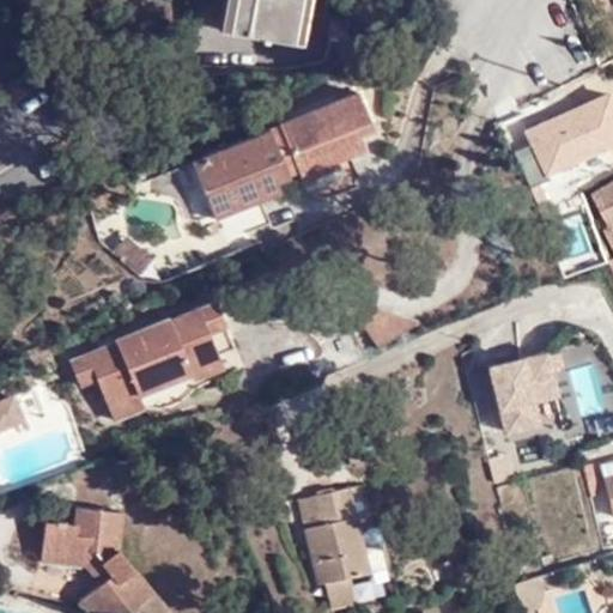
[(224,0),(218,30),(285,43),(292,0),(224,0)]
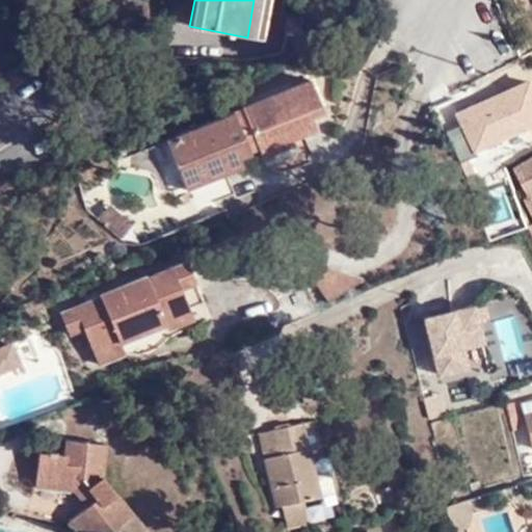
[(30,69),(11,80),(20,98),(41,86),(30,69)]
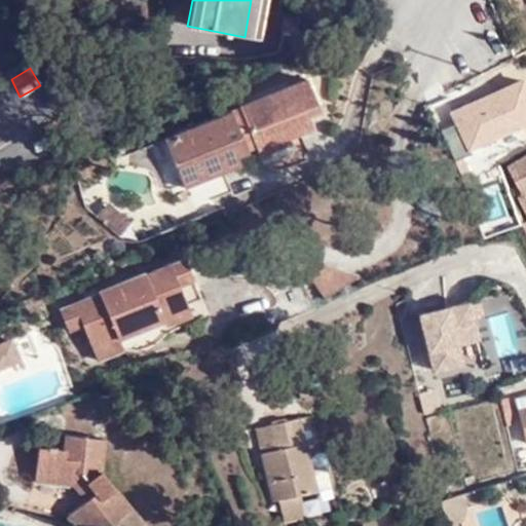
[(239,103),(256,147),(259,154),(290,142),(289,137),(311,127),(307,114),(320,110),(306,77),(239,103)]
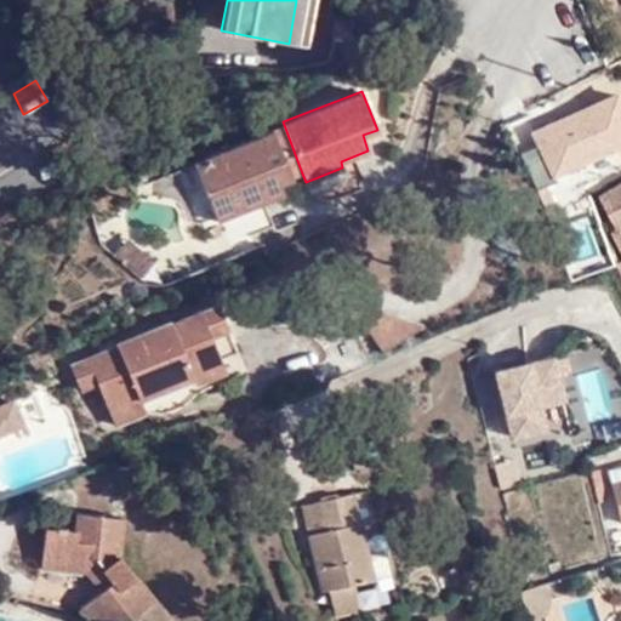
[(534,182),(553,172),(585,159),(603,152),(584,108),(565,117),(534,130),(541,146),(522,154),(534,182)]
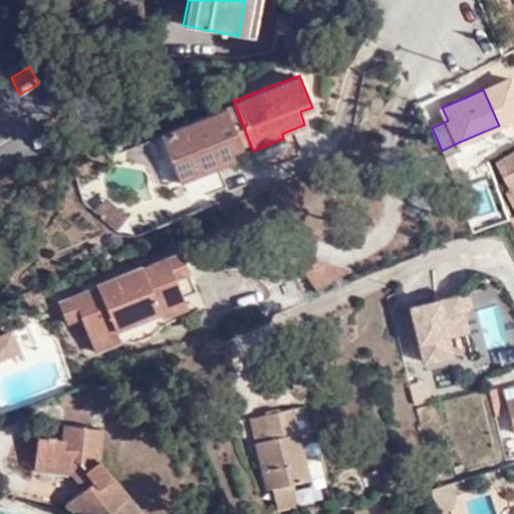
[(241,147),(250,144),(234,100),(225,104),(240,146),(241,147)]
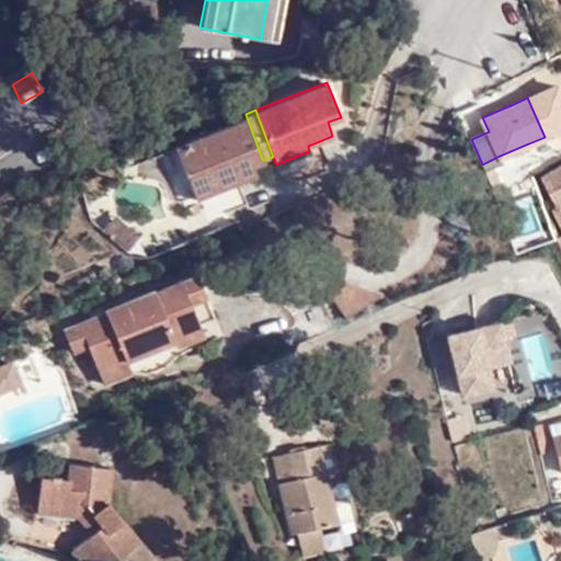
[(251,163),(262,159),(245,114),(174,142),(195,197),(254,173),(251,163)]
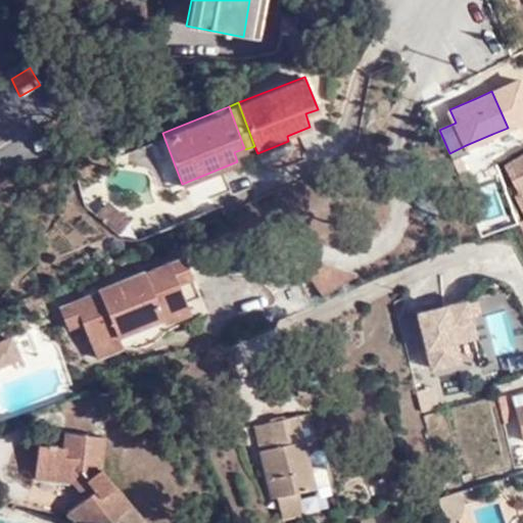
[(522,154),(504,165),(520,193),(513,196),(522,215),(522,221),(518,223),(520,228),(522,236),(522,154)]
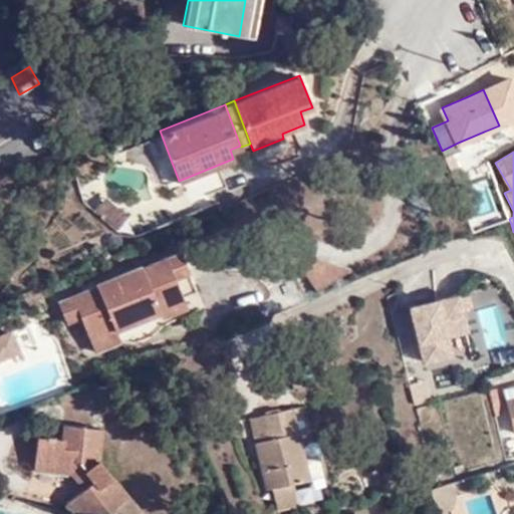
[(130,217),(105,197),(93,211),(117,231),(130,217)]
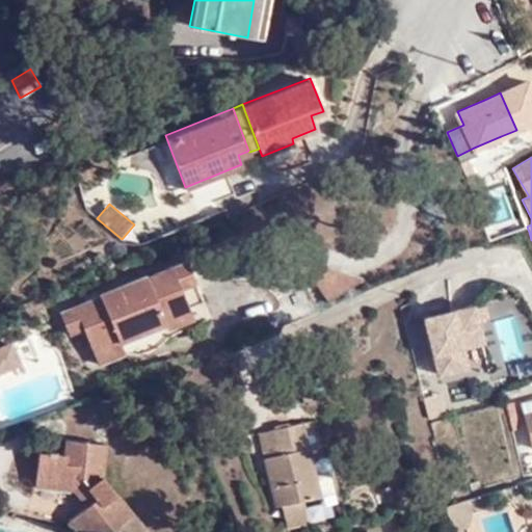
[(84,319),(98,349),(123,340),(125,346),(126,346),(133,347),(139,346),(142,346),(147,345),(150,345),(153,344),(156,342),(160,341),(162,338),(165,336),(170,331),(174,326),(173,320),(196,312),(192,301),(209,295),(192,255),(152,270),(150,268),(105,286),(105,289),(63,306),(71,324),(84,319)]
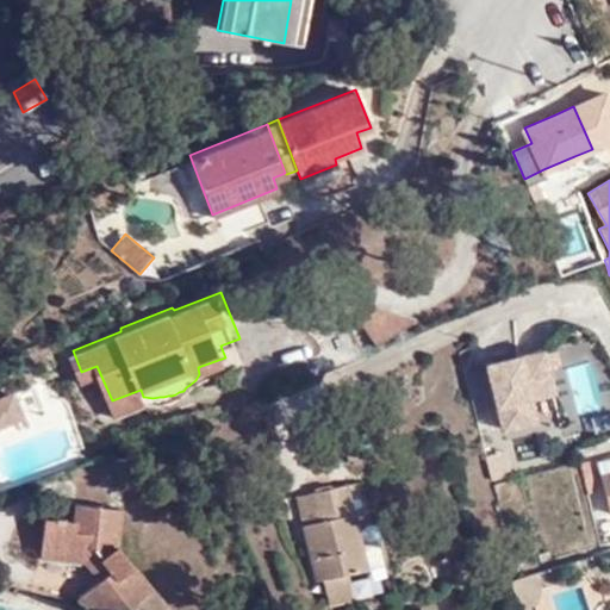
[(377,346),(417,319),(417,318),(377,306),(375,309),(360,322),(377,346)]
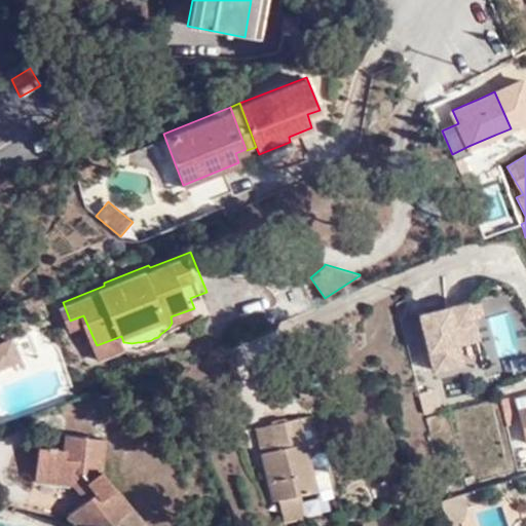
[(473,299),(424,312),(441,367),(470,360),(463,341),(483,336),(473,299)]
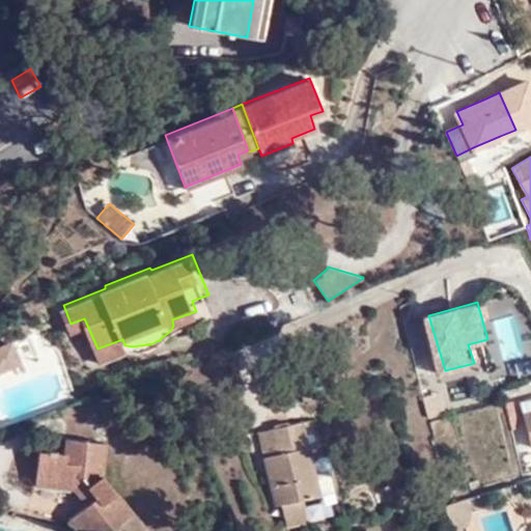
[(198,316),(196,311),(172,319),(173,326),(198,316)]
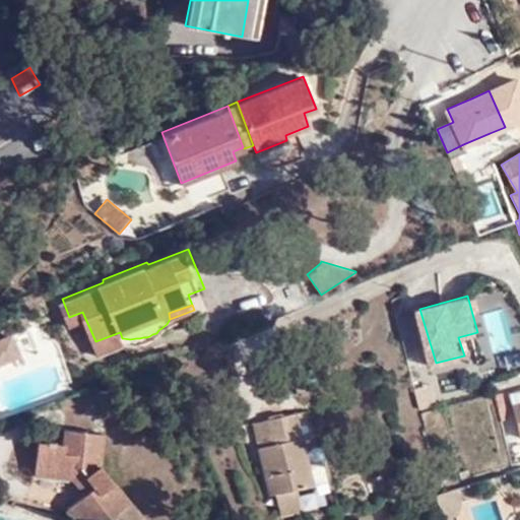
[(11,330),(0,334),(0,362),(21,352),(11,330)]
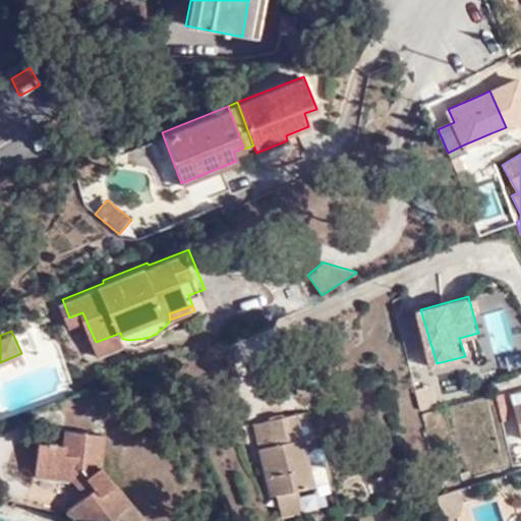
[(98,348),(122,339),(120,333),(96,342),(98,348)]
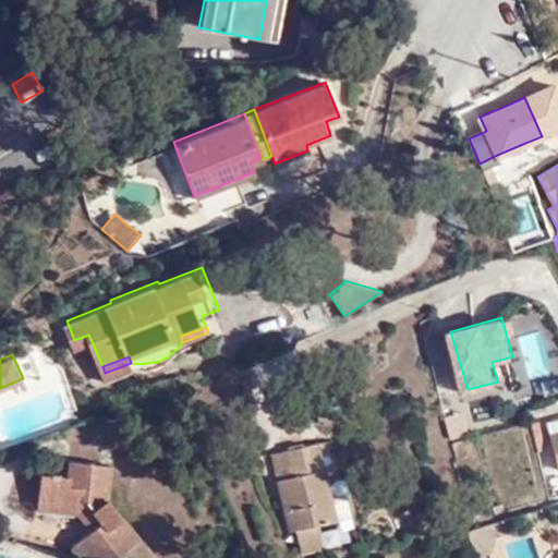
[(557,416),(543,421),(554,469),(557,468),(557,416)]
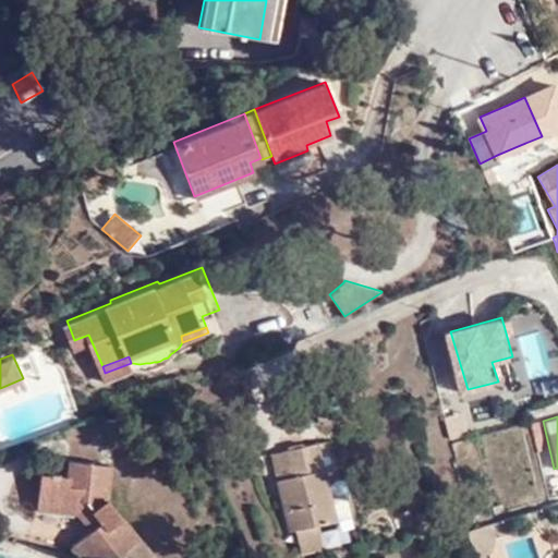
[(432,435),(437,457),(456,451),(449,429),(432,435)]
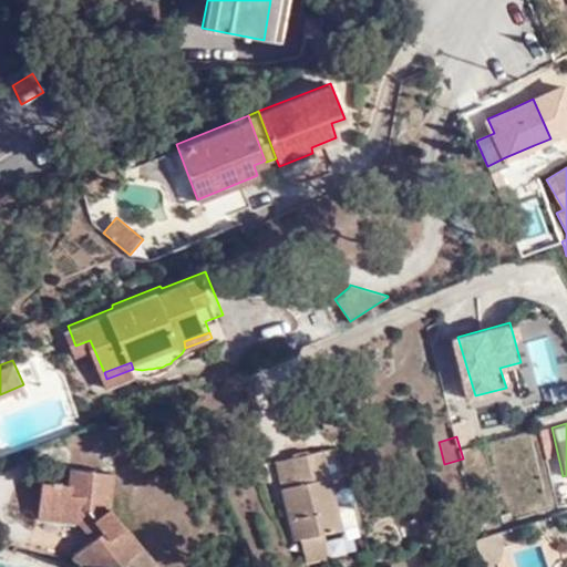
[(296,484),(284,486),(296,539),(300,539),(323,534),(342,529),(341,524),(337,505),(322,449),(289,456),(296,484)]
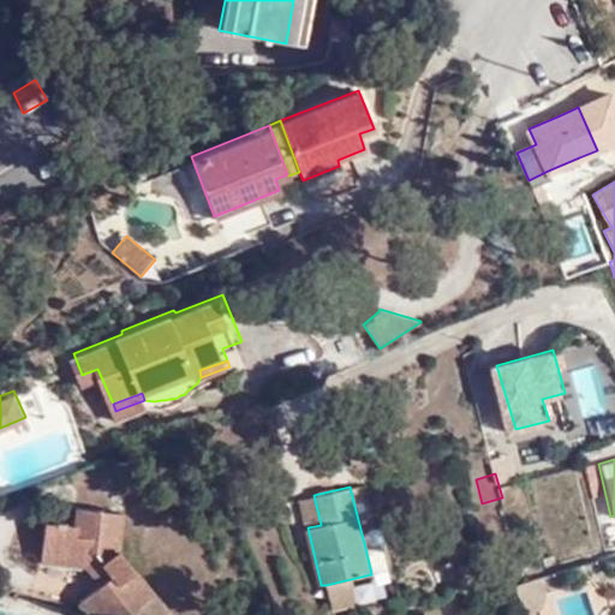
[(294,531),(308,527),(321,525),(314,495),(288,501),(294,531)]
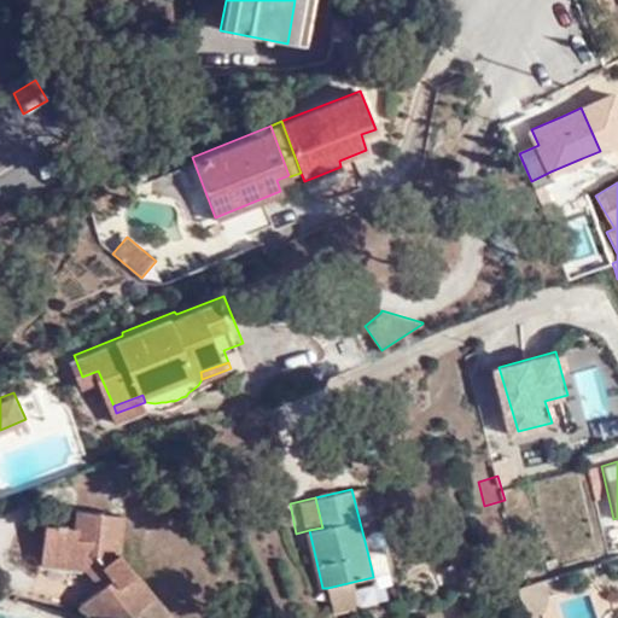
[(98,583),(75,602),(89,617),(127,617),(133,613),(136,617),(168,617),(170,616),(172,614),(114,551),(116,513),(70,509),(69,528),(36,524),(34,564),(83,566),(98,583)]
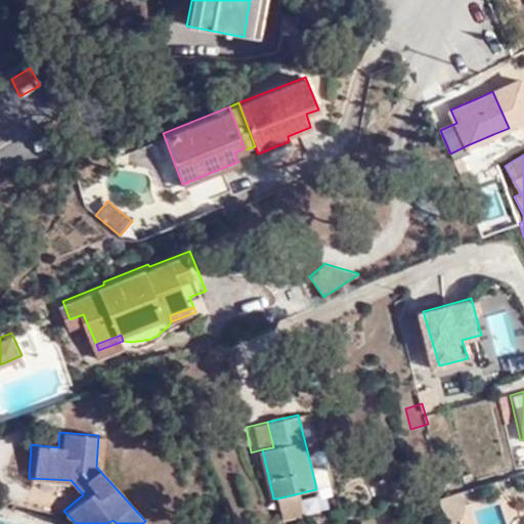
[(321,465),(311,467),(315,484),(325,482),(321,465)]
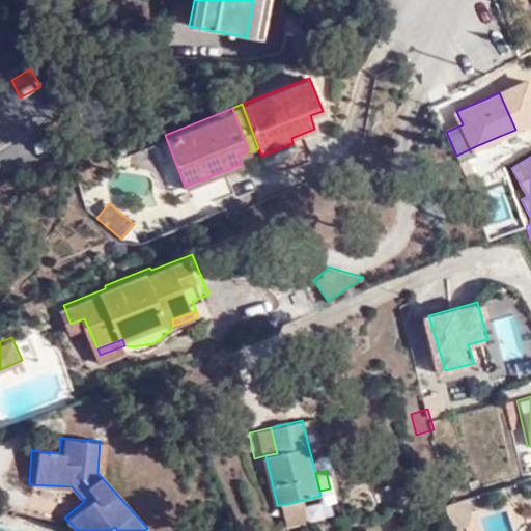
[(466,524),(469,513),(464,498),(459,500),(442,505),(451,528),(466,524)]
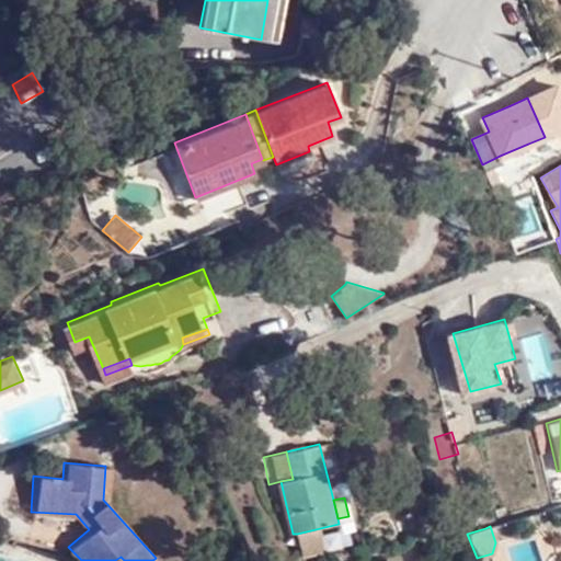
[(324,549),(320,528),(297,534),(302,554),(304,553),(324,549)]
